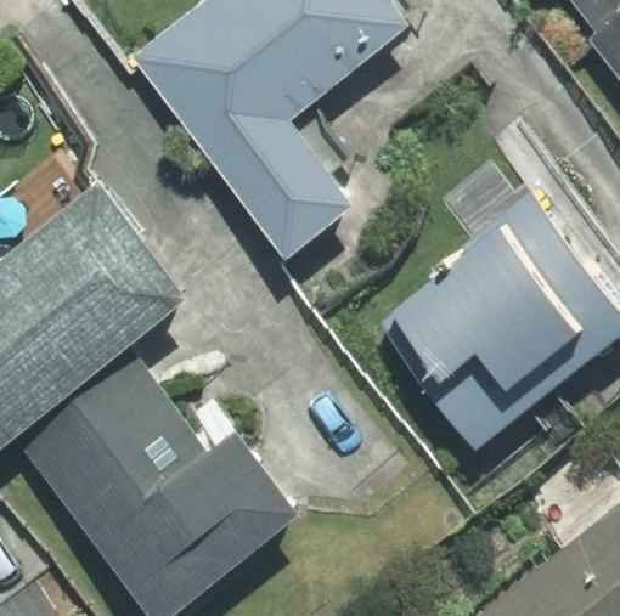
[(213,0),(133,62),(285,259),(361,199),(297,116),(413,26),(393,0),(213,0)]
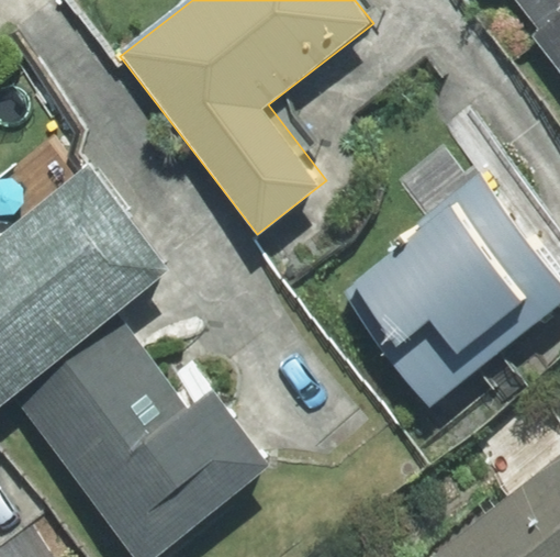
[(505,0),(559,68),(559,0),(505,0)]
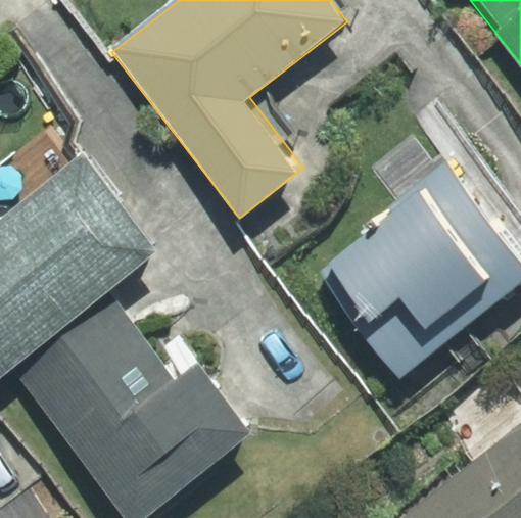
[(154,249),(80,152),(0,213),(0,376),(9,369),(125,517),(142,517),(253,432),(198,361),(175,379),(104,288),(154,249)]
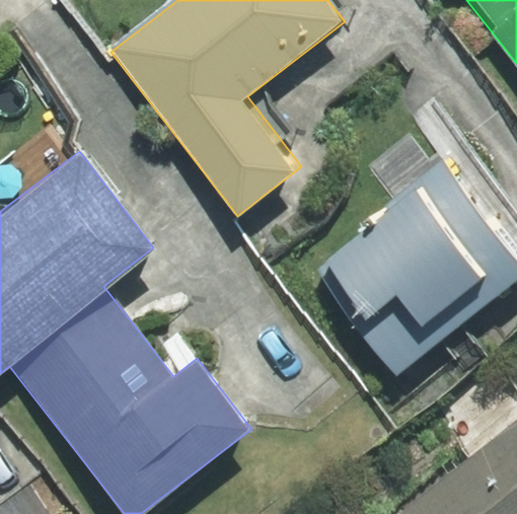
[(516,258),(443,162),(315,261),(394,363),(516,268),(516,258)]
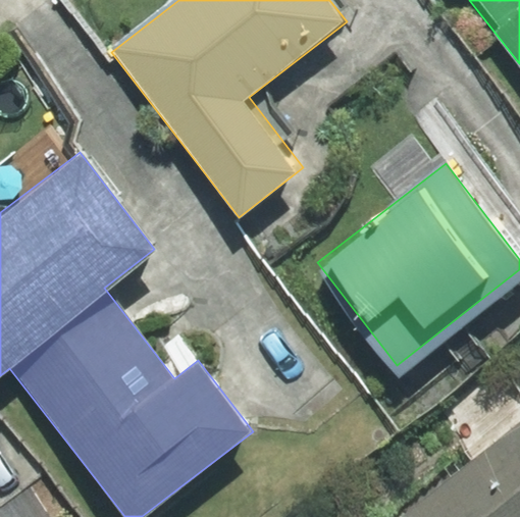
[(519,516),(519,417),(402,513),(405,516),(519,516)]
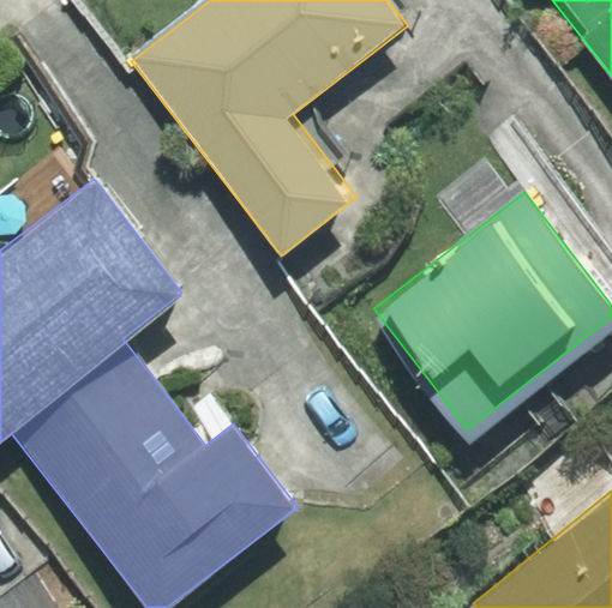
All buildings are outlined.
